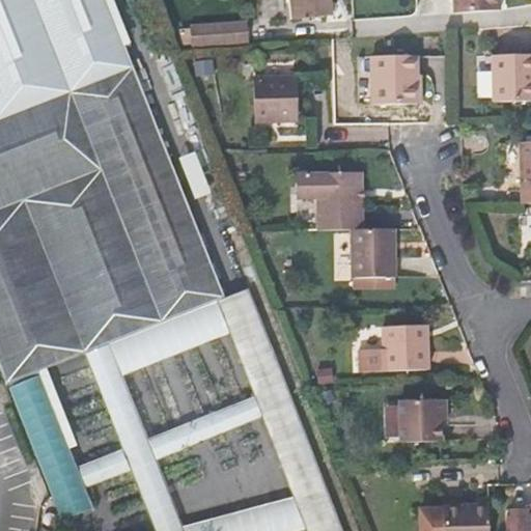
[(0,0),(0,210),(104,169),(161,318),(224,292),(107,0),(0,0)]
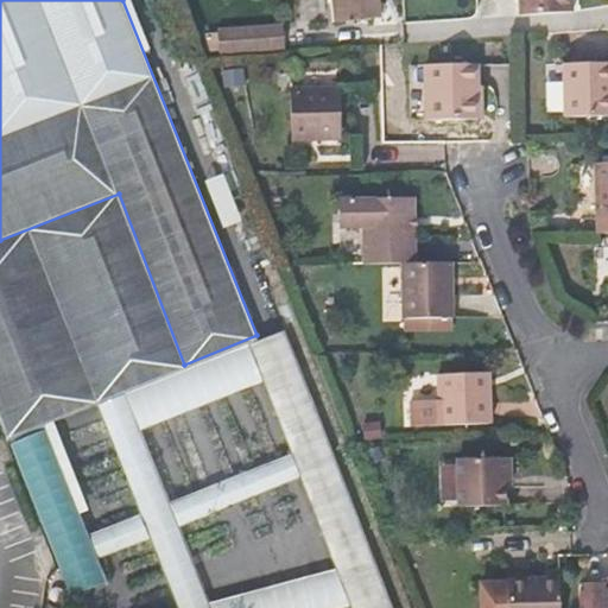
[(334,0),(335,24),(380,20),(378,0),(334,0)]
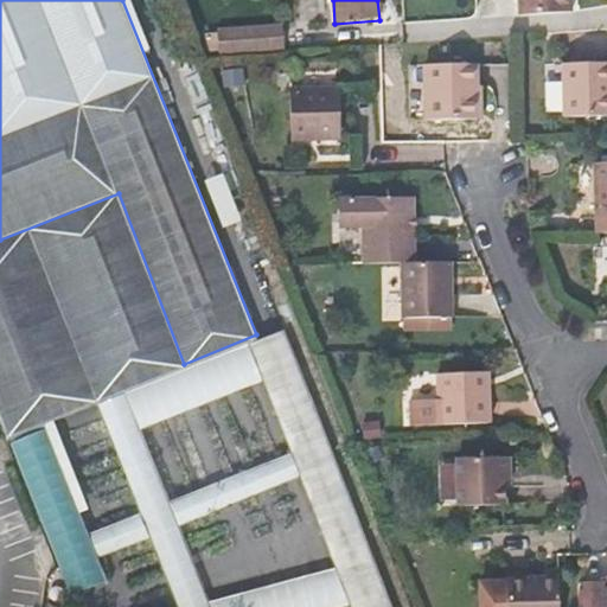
[(564,0),(512,0),(513,16),(566,11),(564,0)]
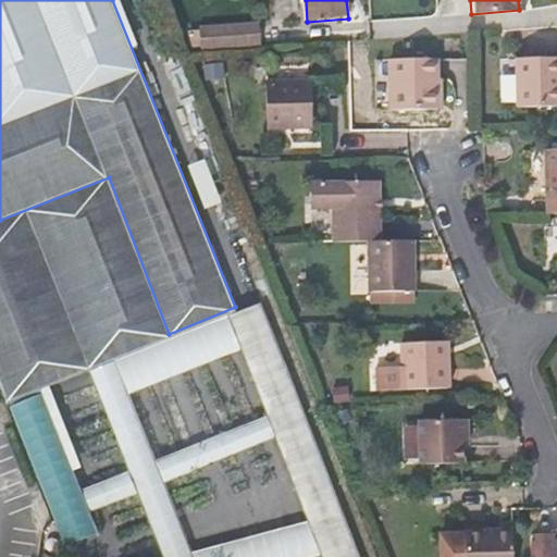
[(200,25),(202,50),(262,44),(260,20),(200,25)]
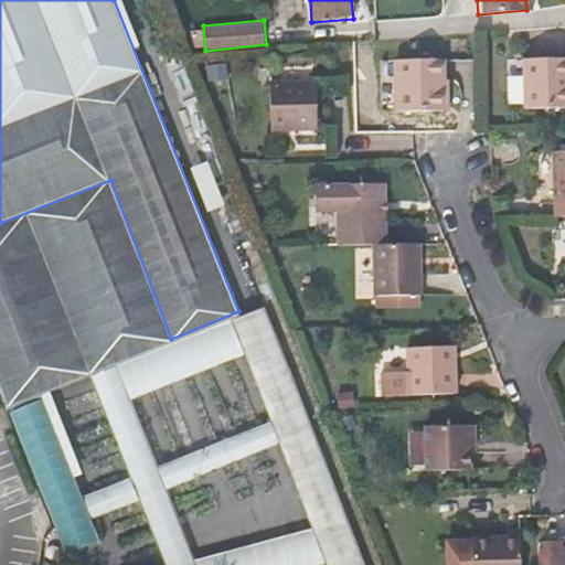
[(564,104),(564,88),(564,56),(520,59),(521,108),(564,107),(564,104)]
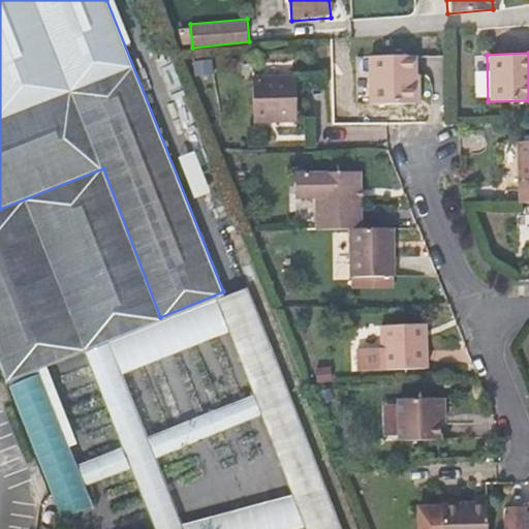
[(411,105),(411,73),(410,57),(351,57),(352,105),(411,105)]
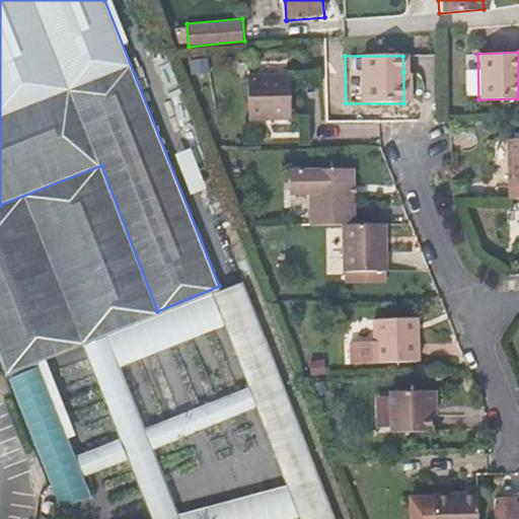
[(290,75),(247,76),(248,121),(291,120),(290,75)]
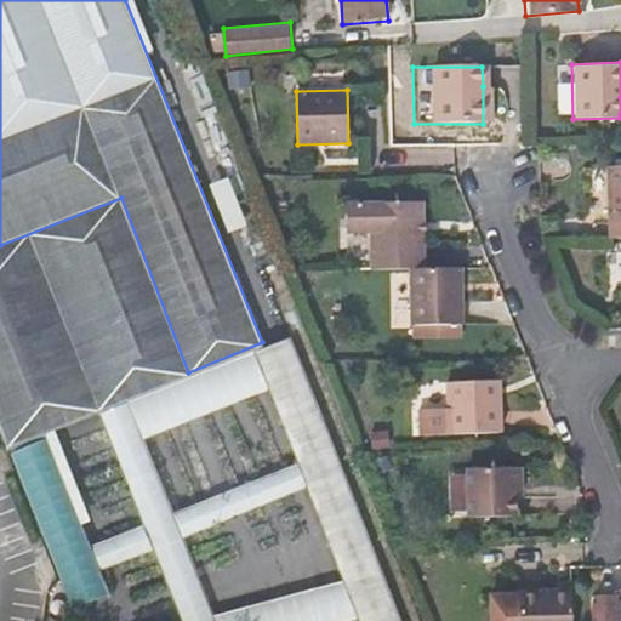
[(620,167),(603,169),(605,226),(620,224),(620,167)]
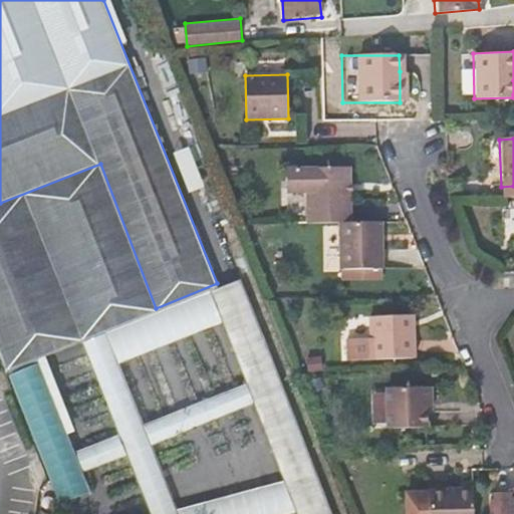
[(100,164),(0,203),(0,355),(6,369),(156,308),(100,164)]
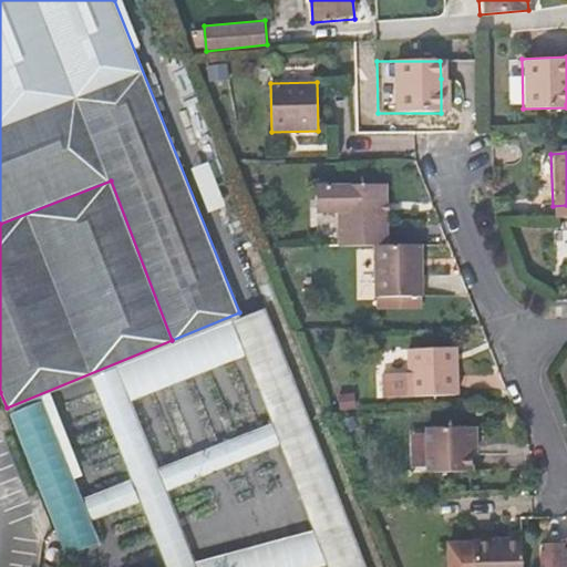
[(383,185),(337,186),(315,187),(315,207),(320,214),(338,214),(338,247),(369,247),(385,246),(383,185)]
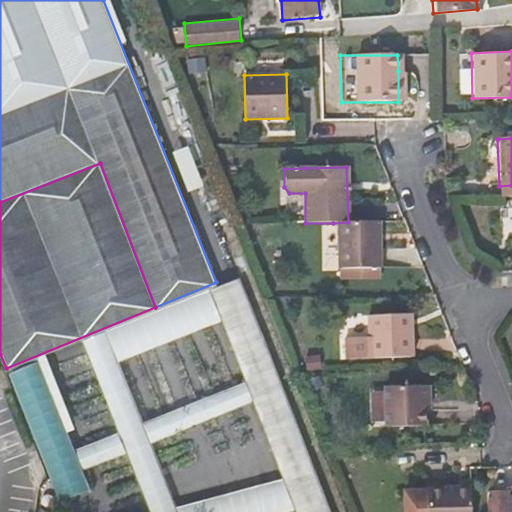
[(511,185),(499,186),(499,197),(511,197),(511,185)]
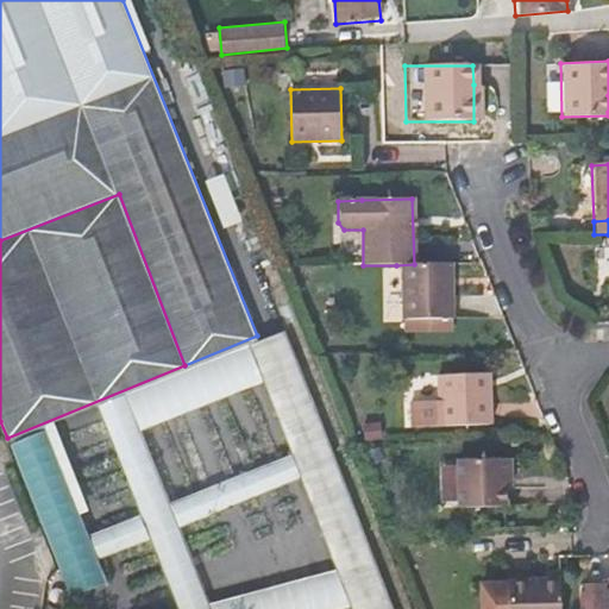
[(341,267),(363,265),(363,230),(344,230),(338,223),(333,223),(333,237),(340,237),(341,267)]
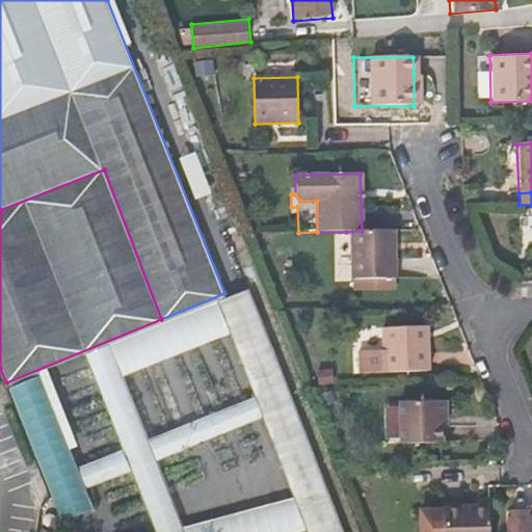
[(393,280),(391,230),(362,231),(346,232),(347,280),(393,280)]
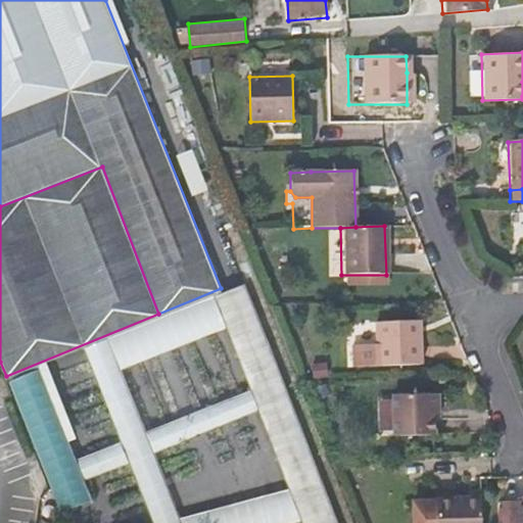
[(386,275),(341,275),(342,285),(386,285),(386,275)]
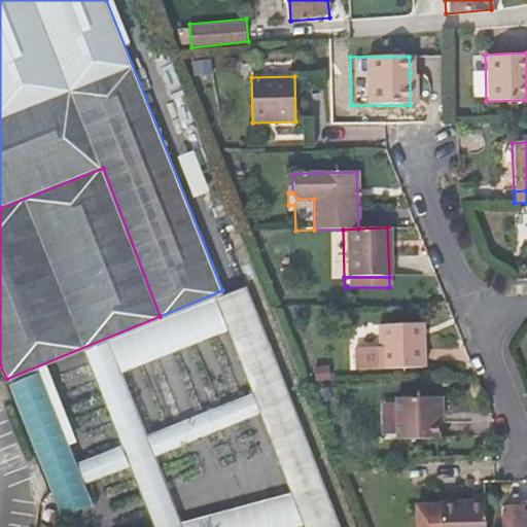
[(380,327),(381,372),(424,371),(422,326),(380,327)]
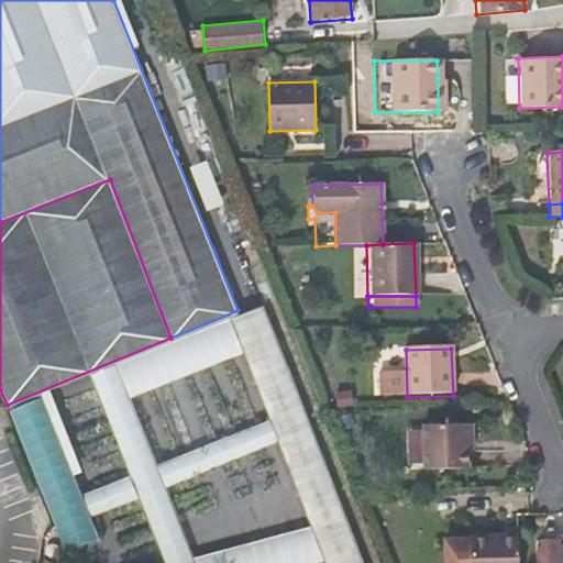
[(291,390),(274,398),(331,540),(348,531),(291,390)]
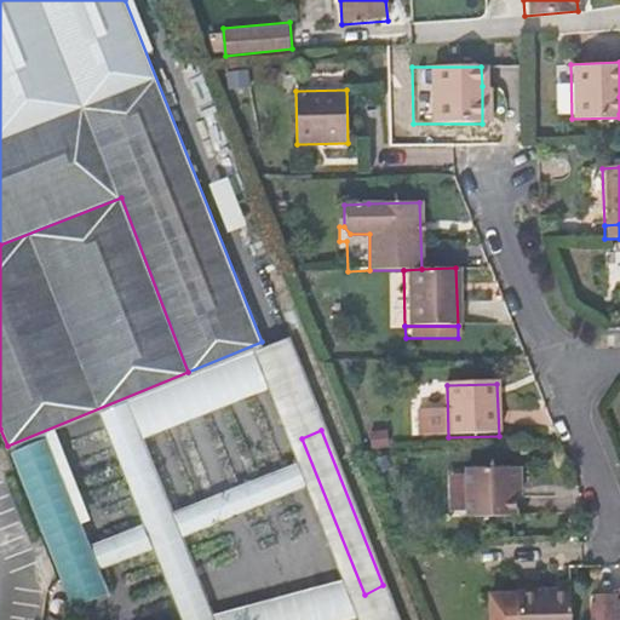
[(46,438),(10,453),(73,609),(109,595),(46,438)]
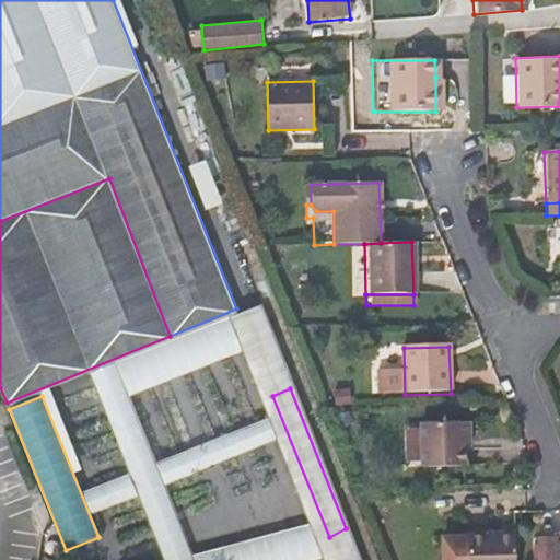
[(464,438),(469,438),(469,423),(422,424),(422,468),(464,467),(465,451),(464,438)]
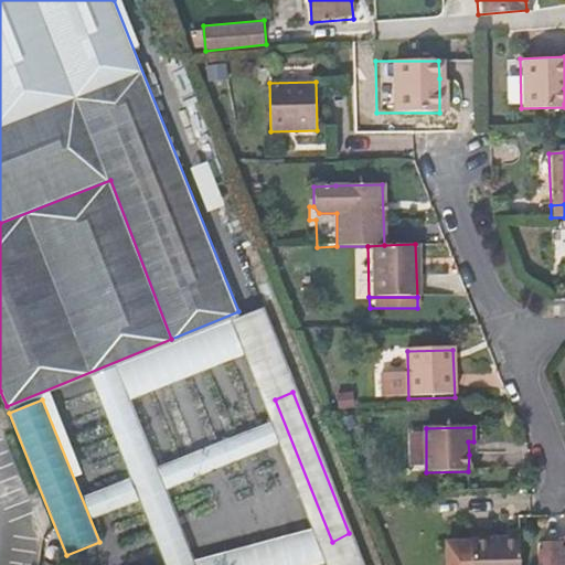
[(520,564),(520,543),(471,543),(471,564),(520,564)]
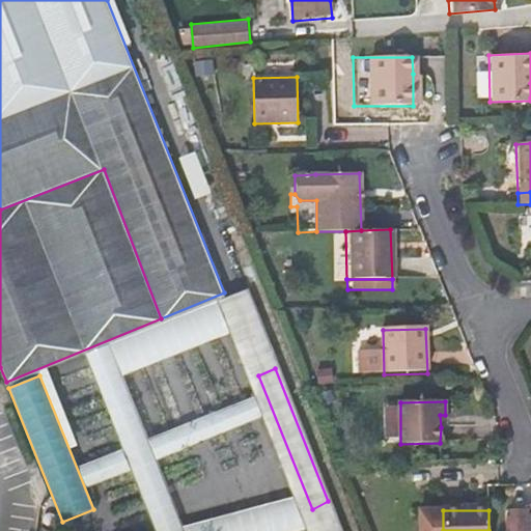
[(530,530),(530,516),(527,518),(526,510),(509,511),(508,530),(530,530)]
